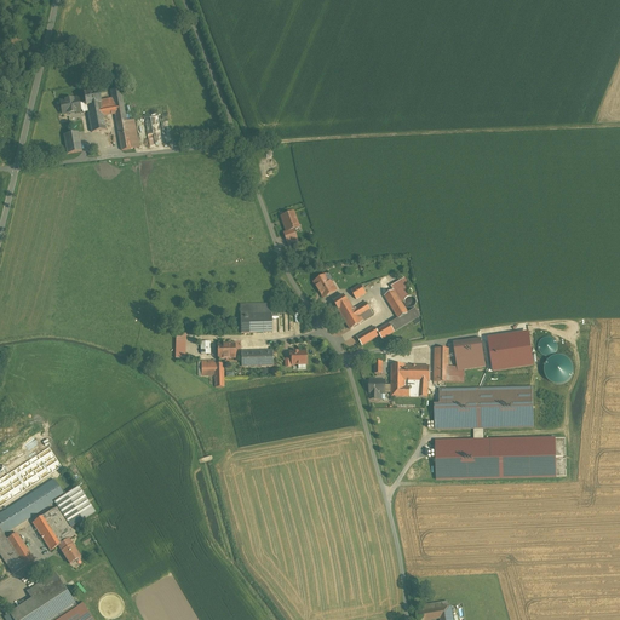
[(120,89),(110,90),(113,99),(115,113),(121,149),(138,145),(133,120),(126,121),(120,89)]
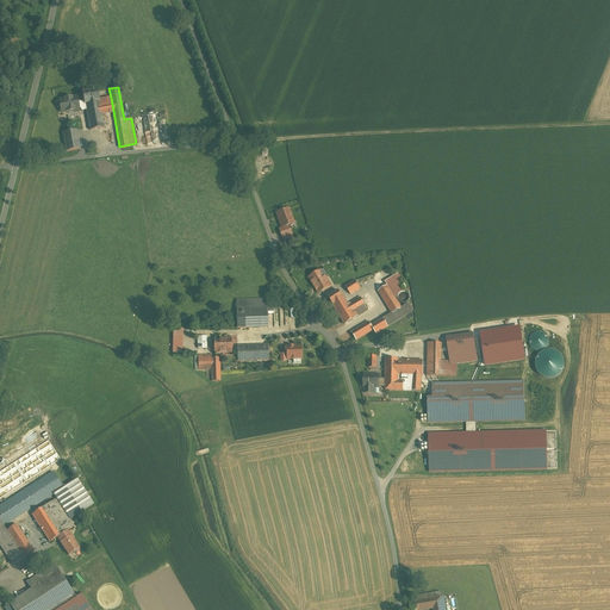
[(98,88),(82,92),(83,101),(83,104),(86,104),(86,110),(91,130),(104,128),(101,113),(100,109),(101,109),(99,99),(98,88)]
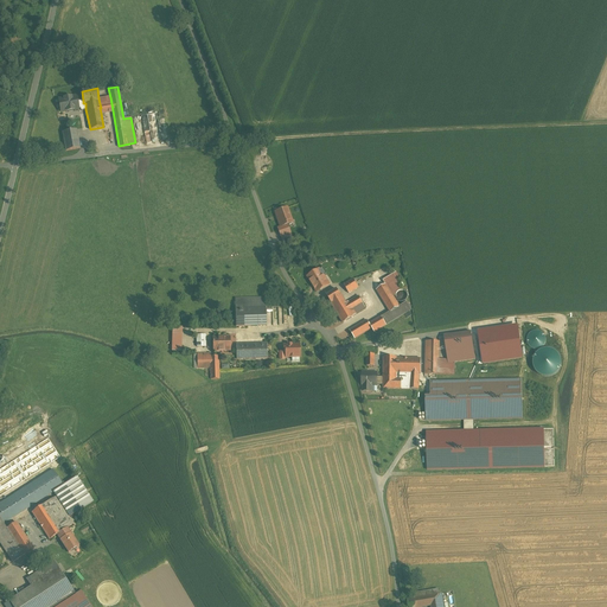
[(81,110),(85,109),(85,103),(83,103),(83,101),(77,102),(76,96),(58,100),(62,113),(81,108),(81,110)]
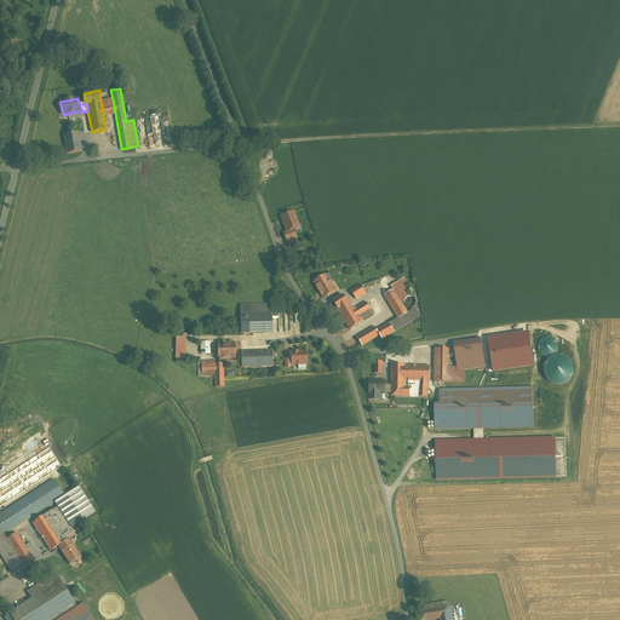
[(113,99),(101,101),(103,110),(102,110),(103,115),(115,113),(113,99)]
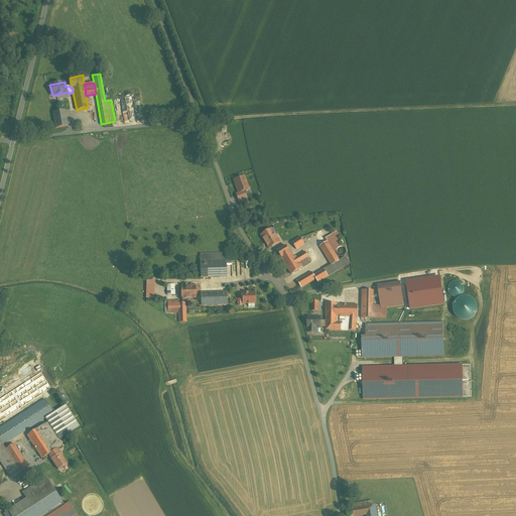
[(65,110),(53,112),(55,128),(68,126),(65,110)]
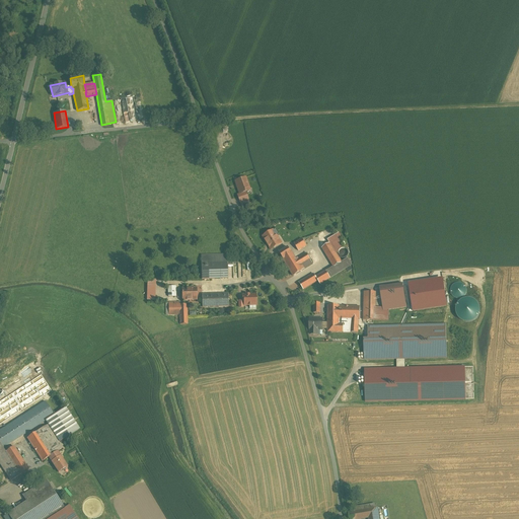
[(245,177),(235,181),(240,197),(246,195),(244,191),(249,189),(245,177)]
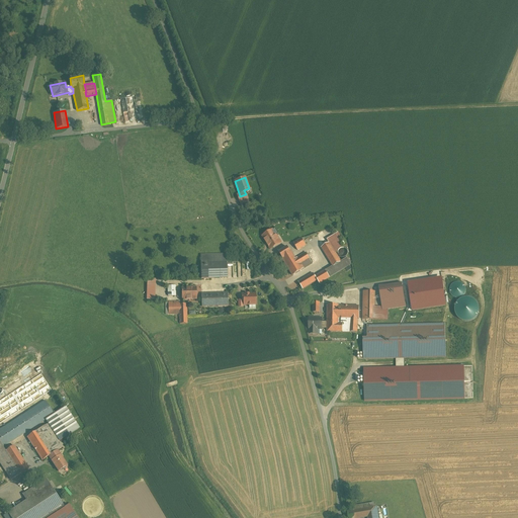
[(272,230),(262,236),(270,249),(280,243),(272,230)]
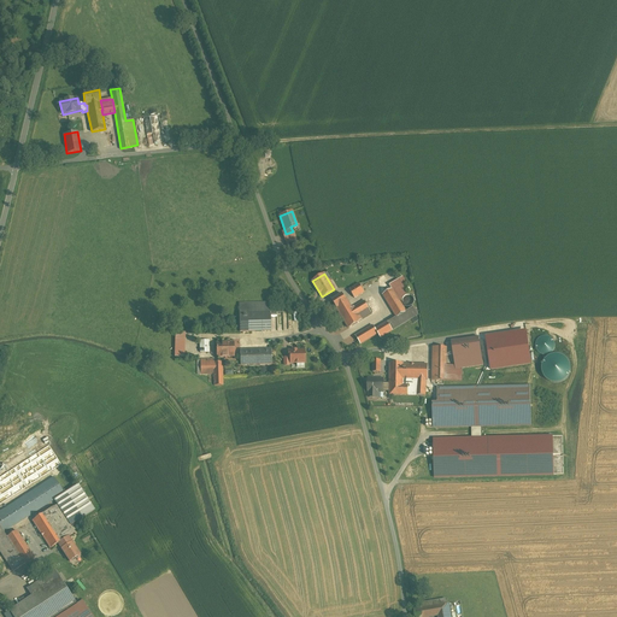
[(359,285),(350,289),(354,298),(364,292),(359,285)]
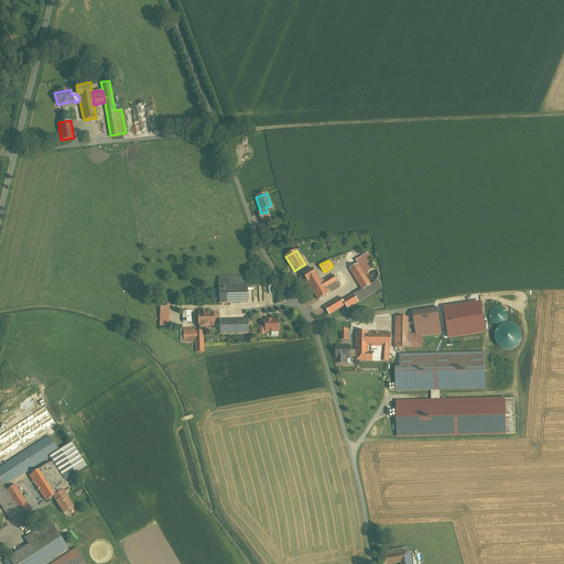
[(362,290),(343,302),(340,297),(325,307),(329,314),(345,305),(347,308),(382,288),(378,281),(370,285),(358,264),(349,270),(362,290)]
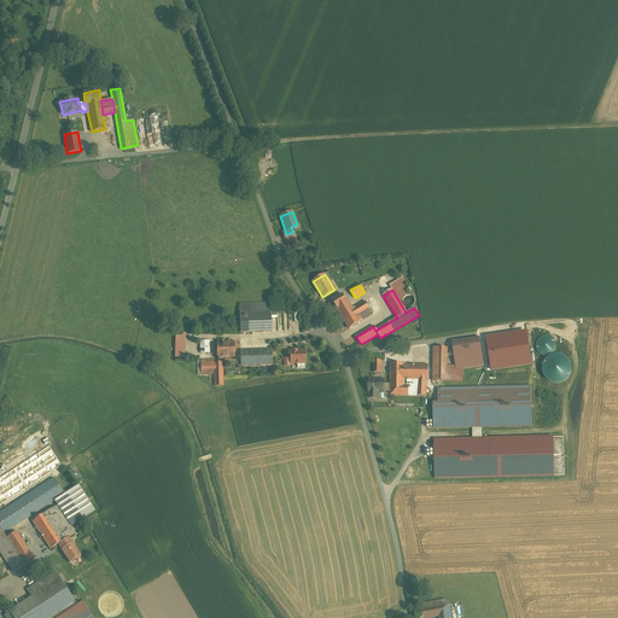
[(332,301),(349,330),(361,322),(360,321),(379,310),(372,297),(353,309),(348,299),(347,301),(343,295),(332,301)]
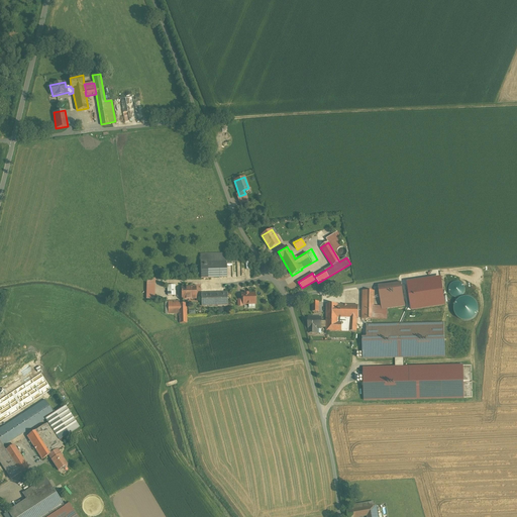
[(337,251),(337,252),(337,253),(337,254),(338,255),(339,256),(340,257),(341,257),(342,257),(344,256),(345,256),(345,255),(346,254),(346,253),(346,251),(346,250),(346,249),(345,248),(344,248),(343,247),(342,247),(340,247),(339,247),(338,248),(338,249),(337,250),(337,251)]
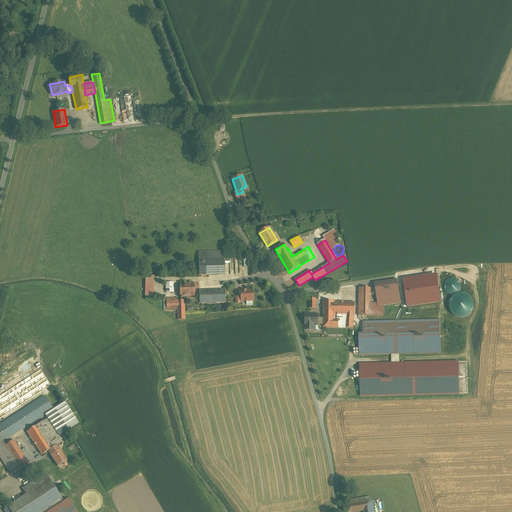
[(198,252),(199,275),(225,275),(224,251),(198,252)]
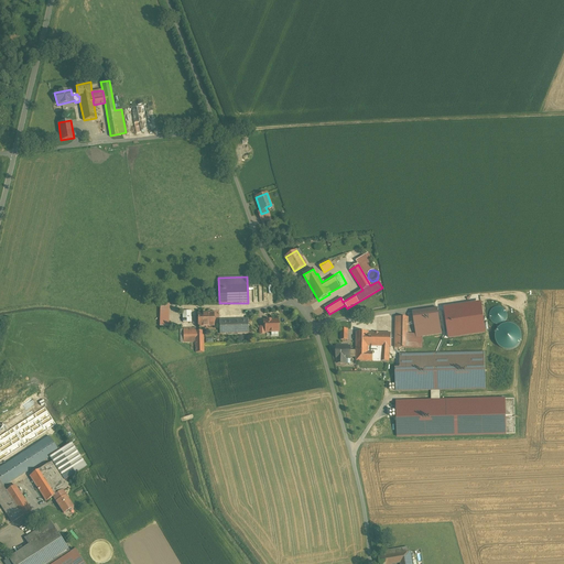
[(446,306),(451,338),(489,333),(484,301),(446,306)]
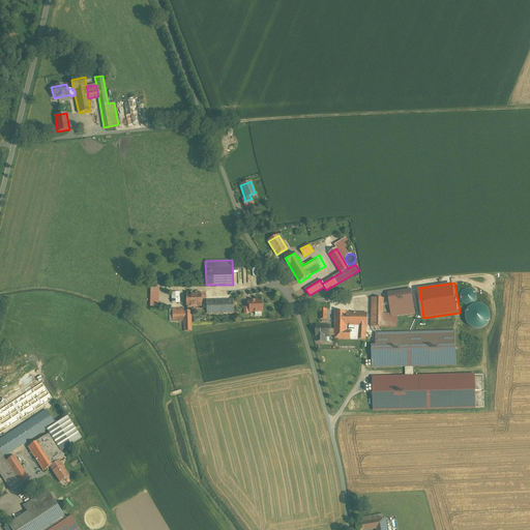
[(158,286),(150,286),(150,306),(158,306),(158,286)]
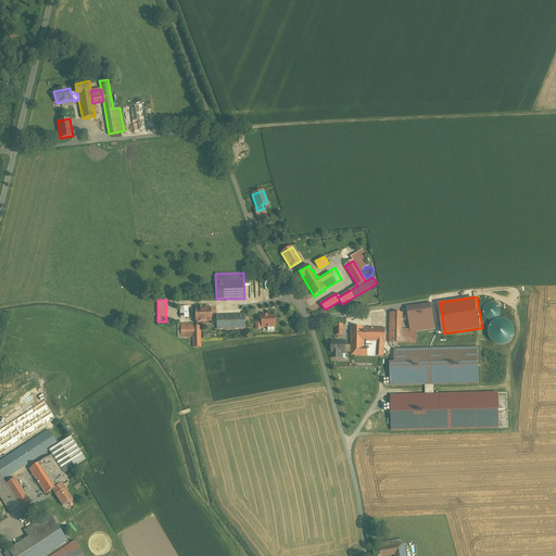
[(482,311),(482,312),(483,314),(483,315),(484,317),(485,318),(487,319),(489,319),(490,320),(492,320),(493,320),(495,319),(496,318),(497,317),(498,316),(500,315),(500,313),(500,311),(500,310),(500,307),(498,306),(497,305),(495,304),(494,303),(492,303),(491,303),(489,303),(488,304),(485,304),(484,306),(483,307),(483,308),(482,311)]
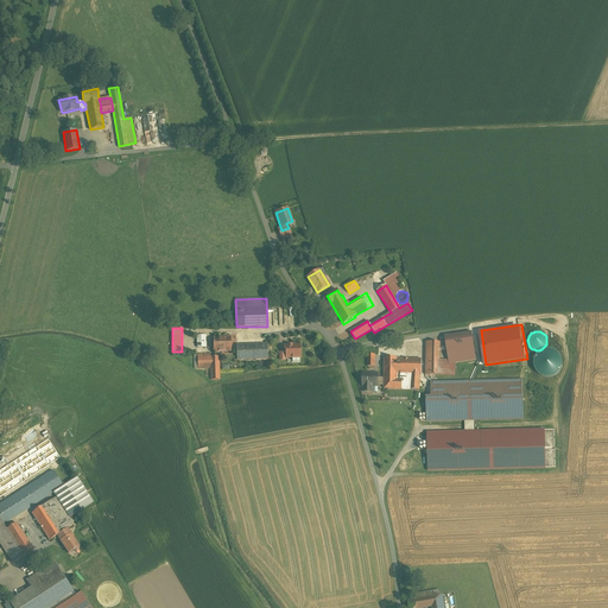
[(472,333),(445,336),(448,355),(474,350),(472,333)]
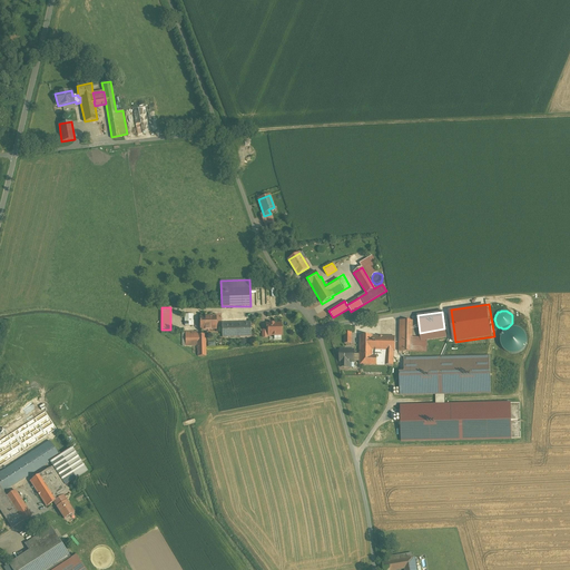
[(216,316),(199,317),(199,330),(216,330),(216,316)]
